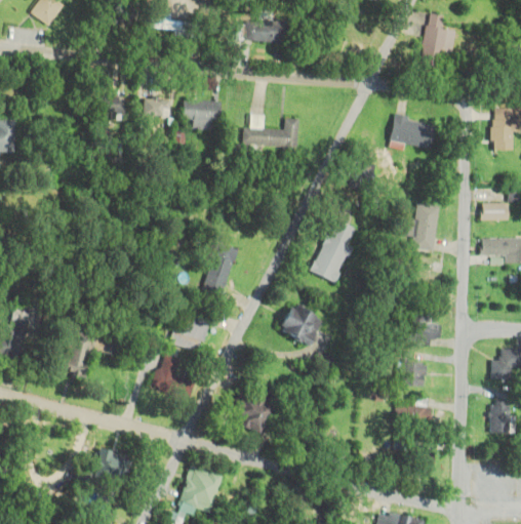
[(49,27),(66,7),(56,0),(40,0),(32,11),(49,27)]
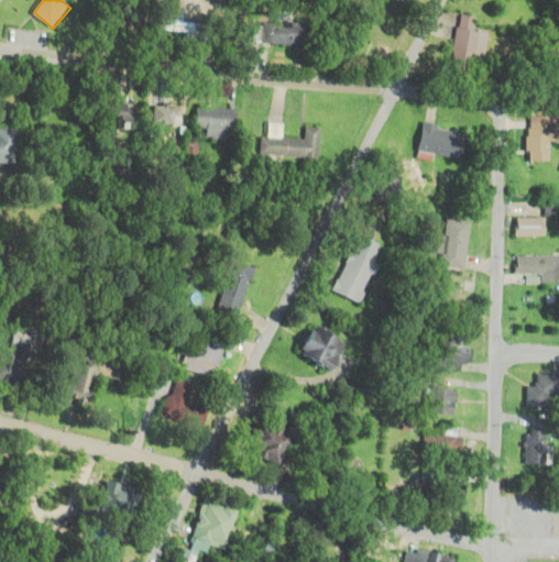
[(477,17),(458,13),(449,72),(471,75),(474,56),(484,58),(489,32),(474,30),(477,17)]
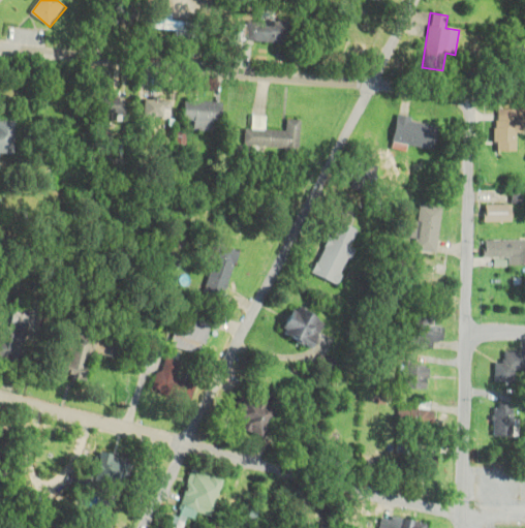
[(176,36),(194,38),(195,20),(166,18),(166,19),(154,18),(153,27),(177,29),(176,36)]
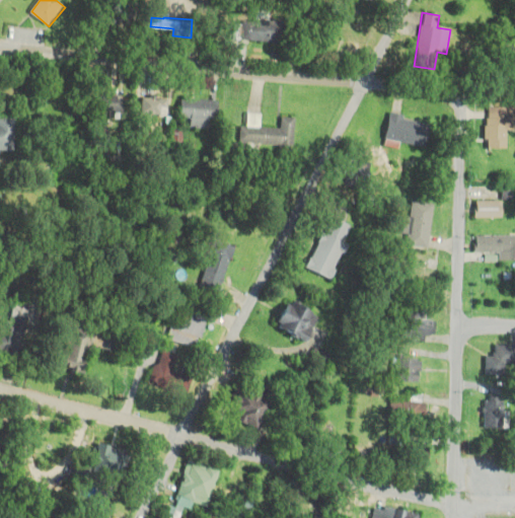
[(238,19),(237,39),(284,43),(286,20),(256,17),(256,20),(238,19)]
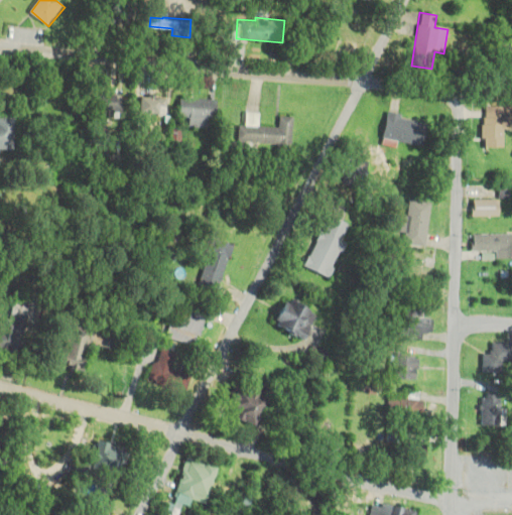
[(96,109),(116,109),(116,91),(96,91),(96,109)]
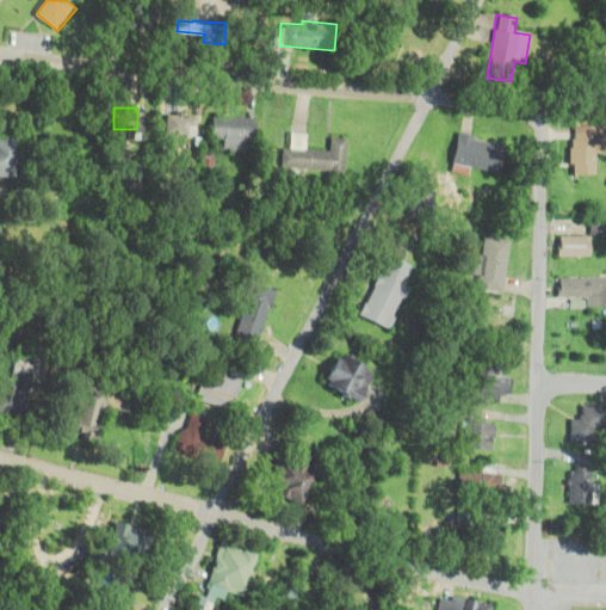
[(174,134),(198,135),(199,111),(175,110),(174,134)]
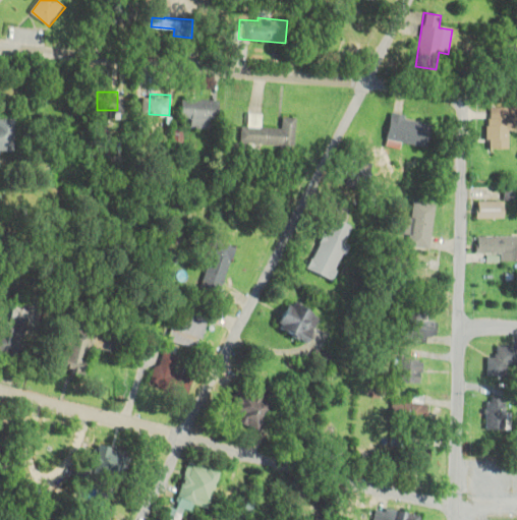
[(219,100),(182,99),(181,117),(192,117),(192,127),(218,128),(219,100)]
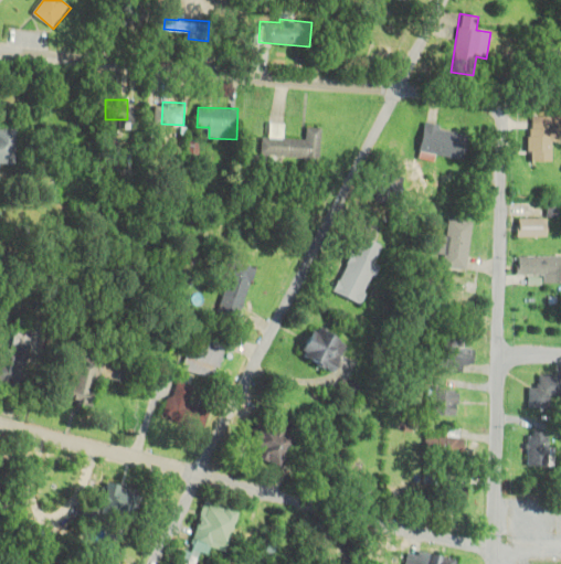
[(560,116),(531,116),(531,161),(551,161),(551,141),(560,141),(560,116)]
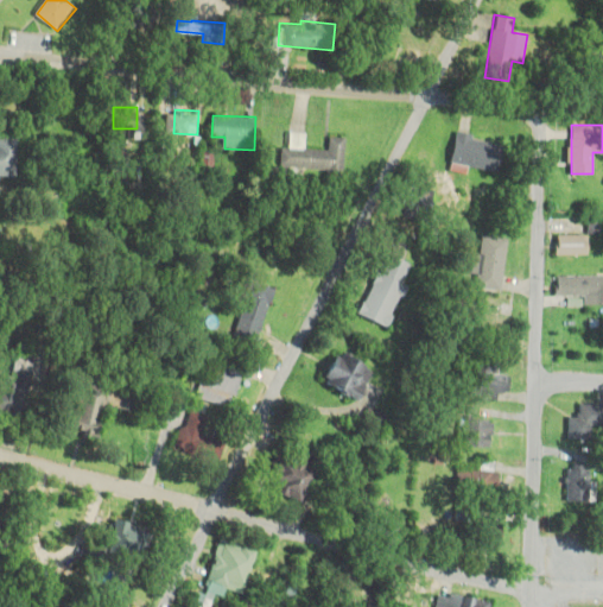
[(344,179),(347,137),(330,137),(330,150),(306,150),(308,133),(292,132),(291,149),(283,147),(281,168),(329,170),(328,178),(344,179)]
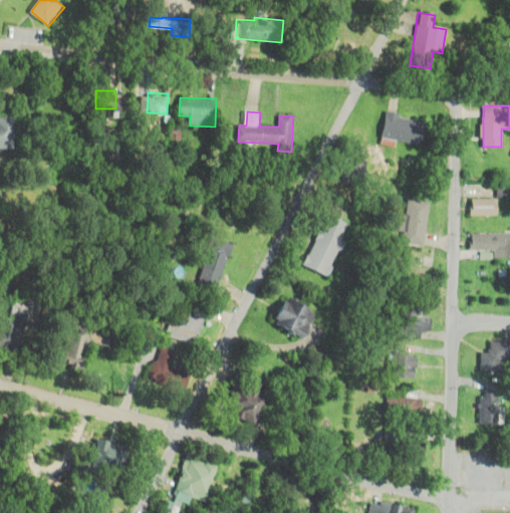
[(383,138),(422,145),(426,120),(387,113),(383,138)]
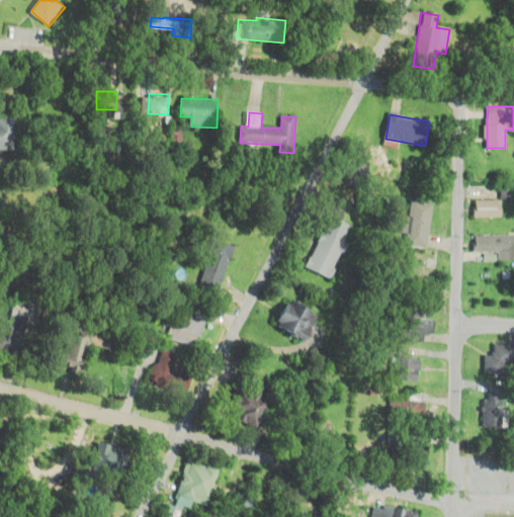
[(10,117),(0,117),(0,154),(11,155),(10,117)]
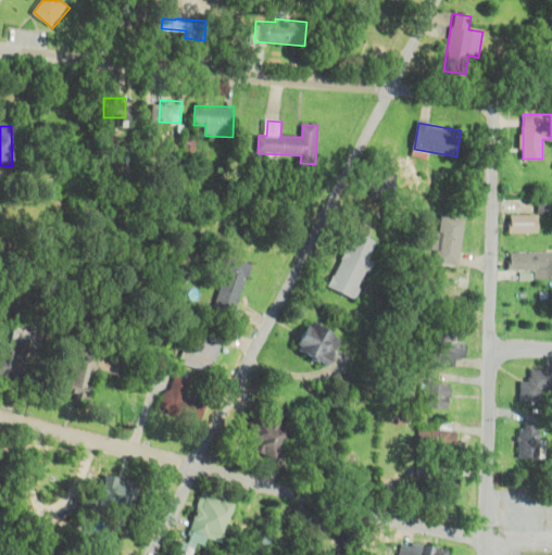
[(101,133),(101,151),(112,151),(112,133),(101,133)]
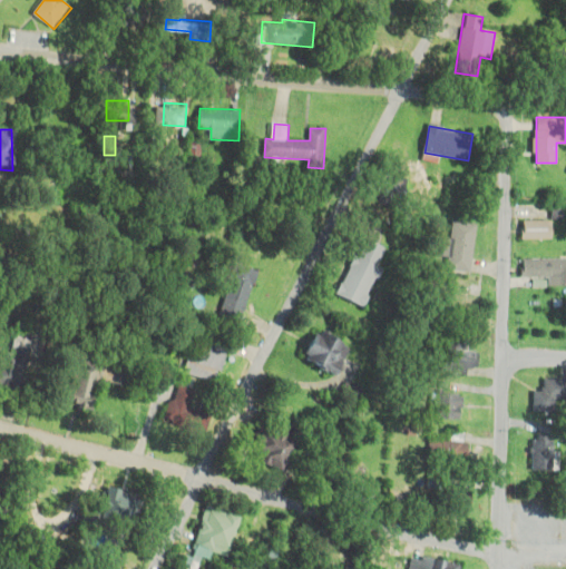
[(378,203),(401,207),(407,178),(384,174),(378,203)]
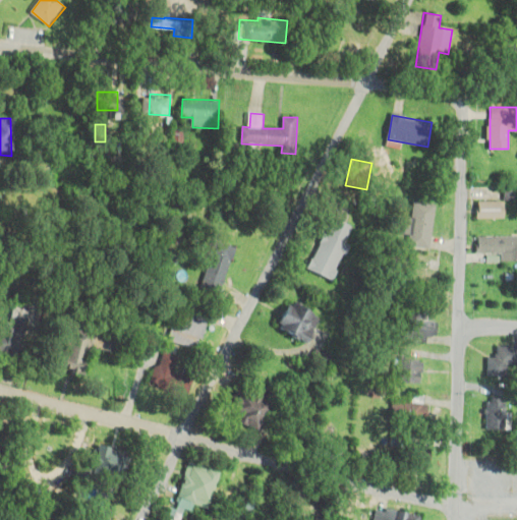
[(503,220),(503,201),(476,201),(476,220),(503,220)]
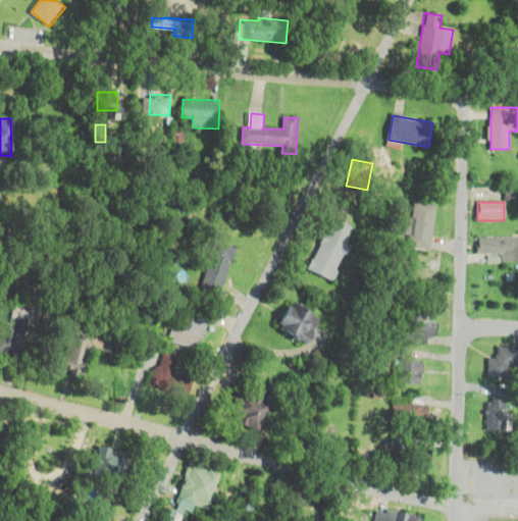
[(430,250),(434,205),(414,203),(412,219),(405,218),(403,236),(410,236),(409,248),(430,250)]
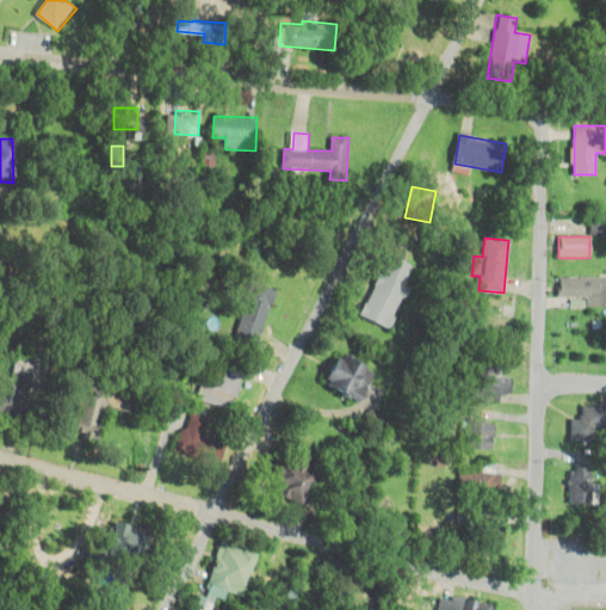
[(414,266),(385,256),(362,318),(389,328),(414,266)]
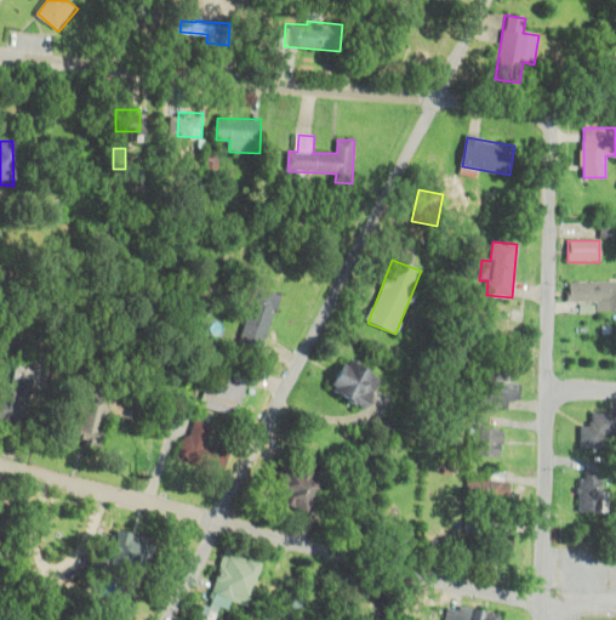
[(598,312),(615,312),(615,282),(568,283),(568,302),(598,302),(598,312)]
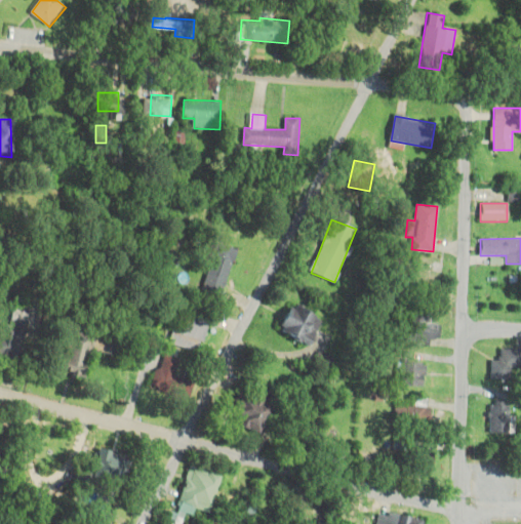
[(212,256),(201,296),(219,301),(236,247),(211,240),(206,255),(212,256)]
